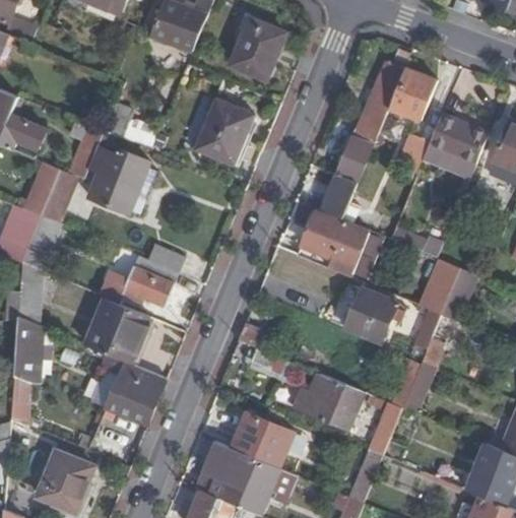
[(0,28),(8,31),(30,42),(37,28),(9,17),(15,0),(0,0),(0,28)]
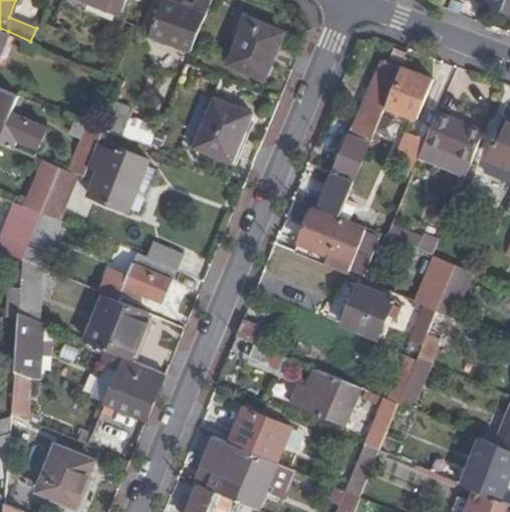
[(88,0),(117,12),(121,0),(88,0)]
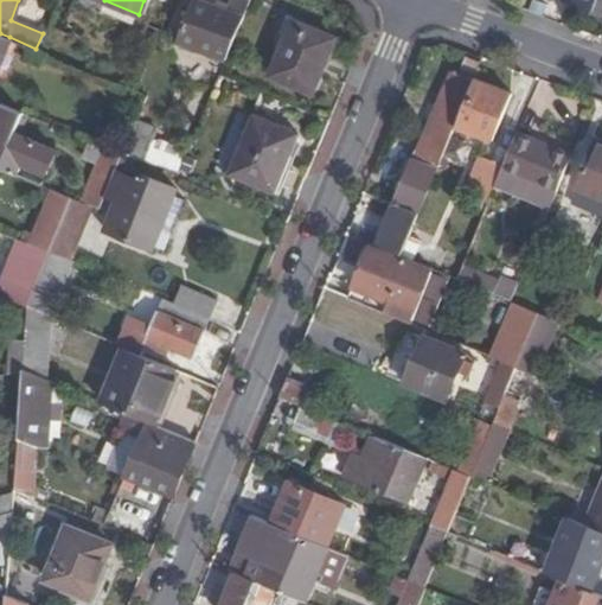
[(223,59),(245,0),(228,0),(221,19),(191,7),(185,25),(191,27),(184,44),(223,59)]
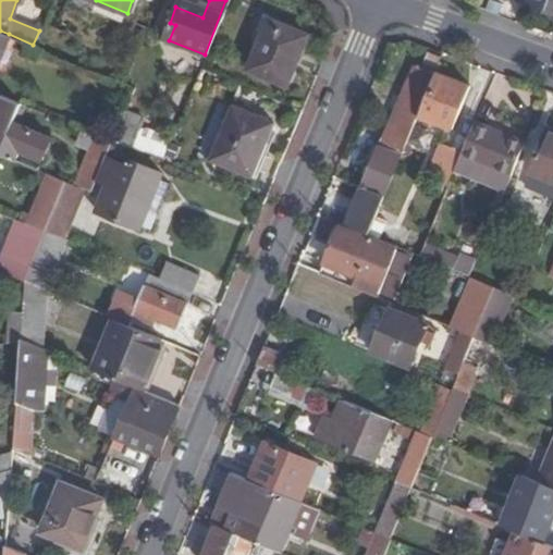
[(528,0),(527,3),(552,13),(552,0),(528,0)]
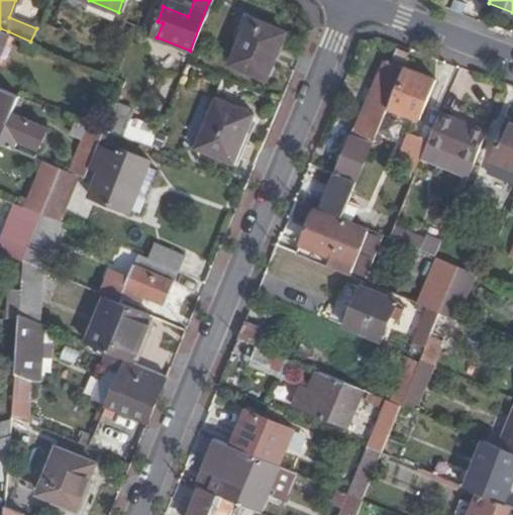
[(265,79),(284,31),(245,17),(227,63),(265,79)]
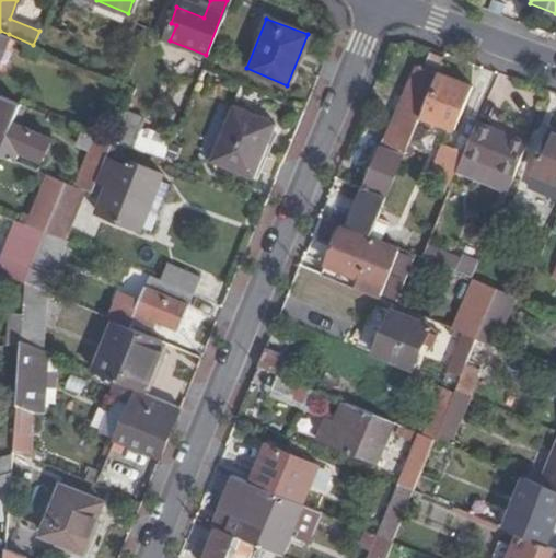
[(0,55),(9,34),(0,31),(0,55)]
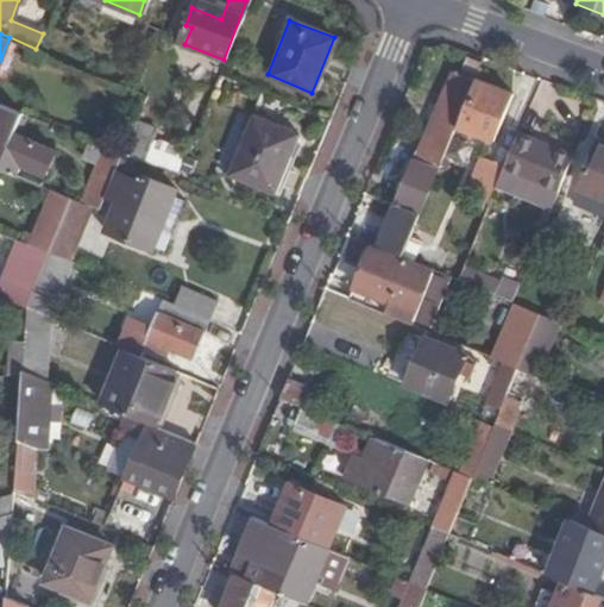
[(454,125),(473,79),(448,67),(392,200),(419,212),(454,125)]
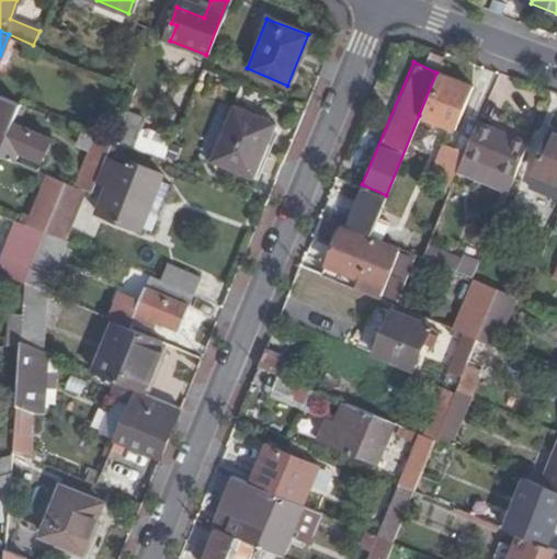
[(468,86),(436,72),(419,115),(451,128),(468,86)]
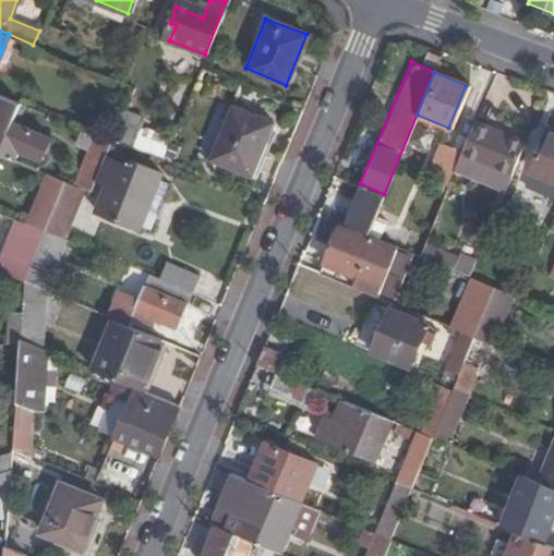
[(0,154),(14,159),(17,150),(40,160),(49,137),(13,122),(21,103),(0,95),(0,154)]
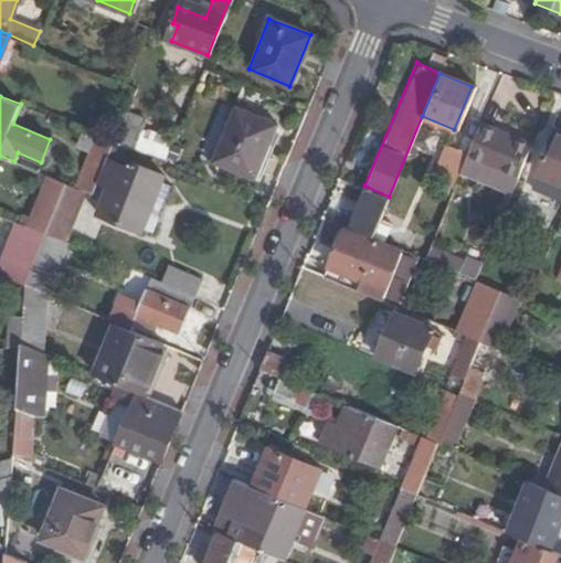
[(252,177),(274,124),(234,108),(213,161),(252,177)]
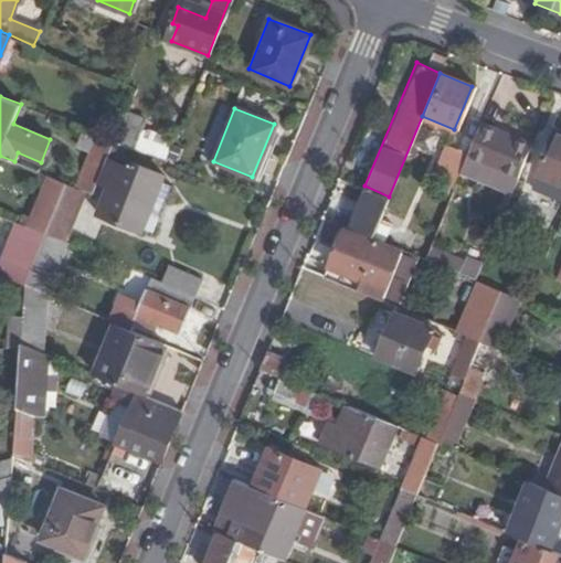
[(112,140),(131,148),(146,117),(124,109),(112,140)]
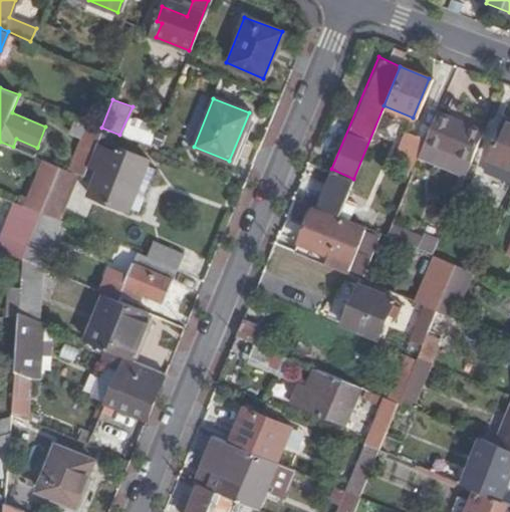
[(481,133),(435,111),(422,143),(417,156),(430,161),(432,159),(437,146),(470,160),(481,133)]
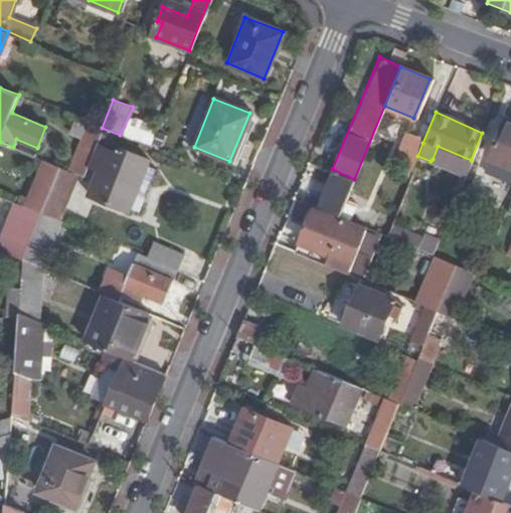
[(510,183),(510,123),(503,120),(482,171),(510,183)]
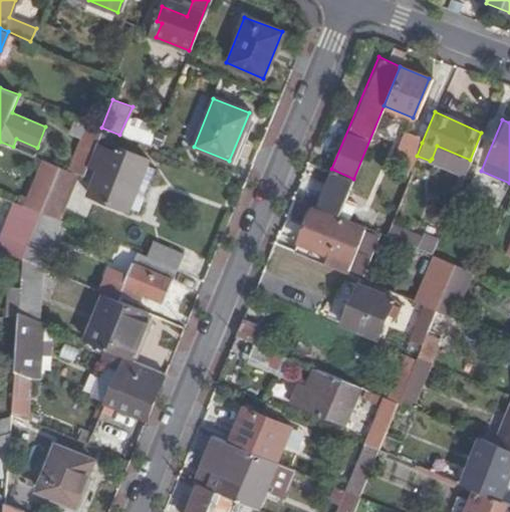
[(66,169),(74,173),(83,176),(101,128),(84,120),(66,169)]
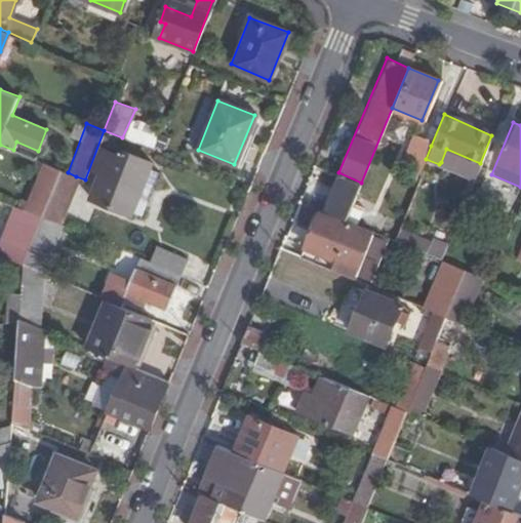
[(426,159),(431,146),(411,137),(401,164),(419,172),(426,159)]
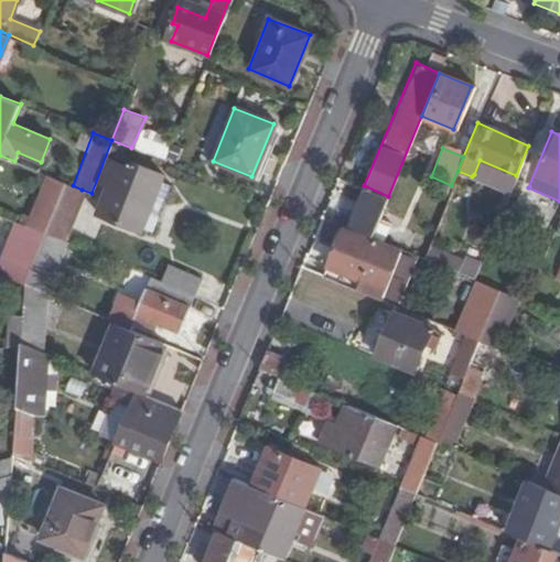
[(139,228),(160,175),(132,163),(129,169),(107,160),(98,181),(108,185),(98,212),(139,228)]
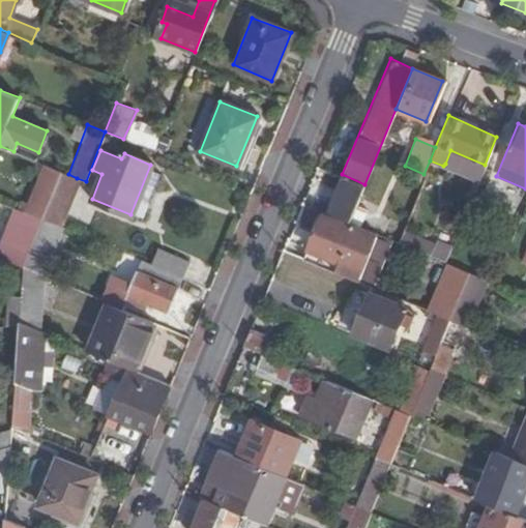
[(479,178),(485,165),(450,150),(445,164),(479,178)]
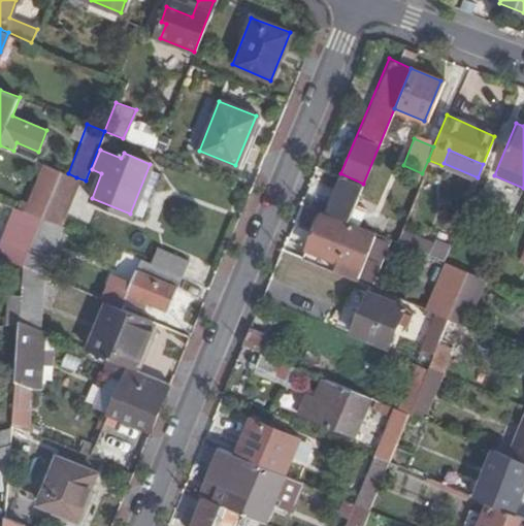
[(42,166),(25,210),(41,218),(60,173),(42,166)]
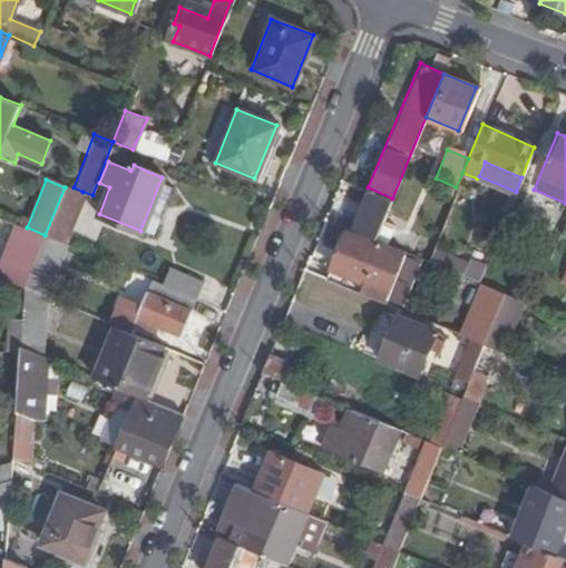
[(65,187),(45,235),(60,242),(72,211),(75,212),(83,192),(74,187),(66,184),(65,187)]
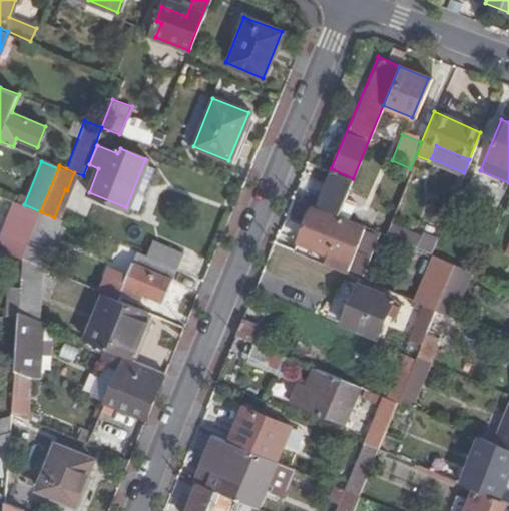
[(314,205),(337,215),(353,178),(331,168),(314,205)]
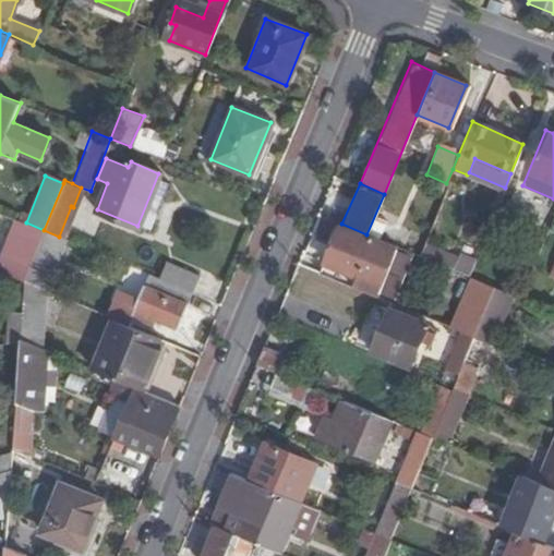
[(0,253),(14,218),(0,213),(0,253)]
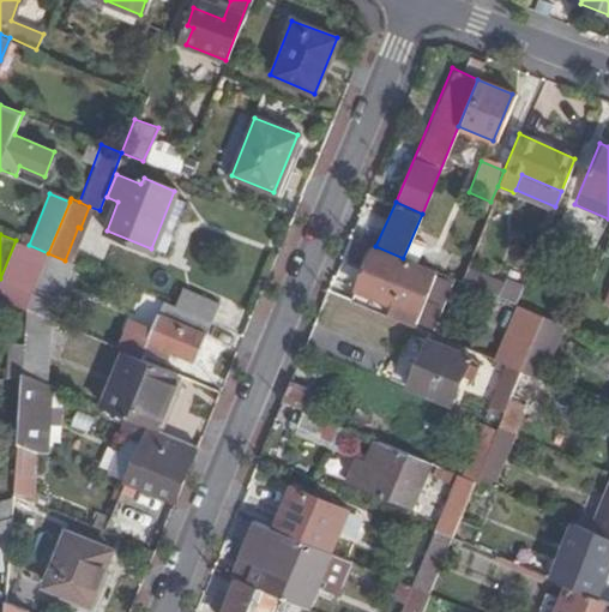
[(0,300),(23,309),(25,310),(30,299),(46,261),(48,253),(29,245),(16,240),(0,279),(0,300)]
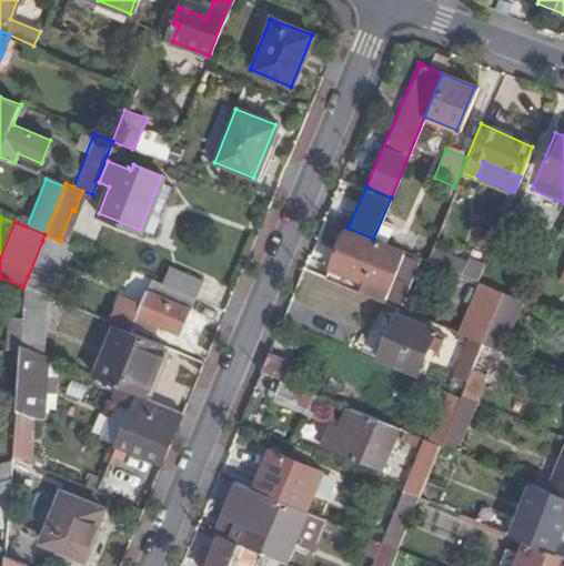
[(384,294),(400,254),(343,233),(329,272),(384,294)]
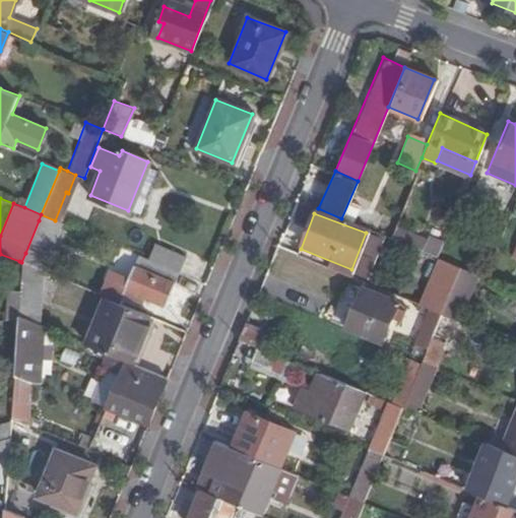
[(39,220),(25,253),(52,263),(57,250),(60,252),(66,237),(63,236),(65,231),(39,220)]
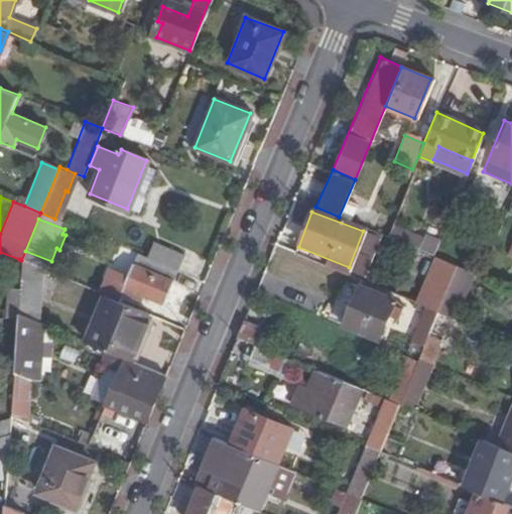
[(394,221),(389,234),(417,244),(422,231),(394,221)]
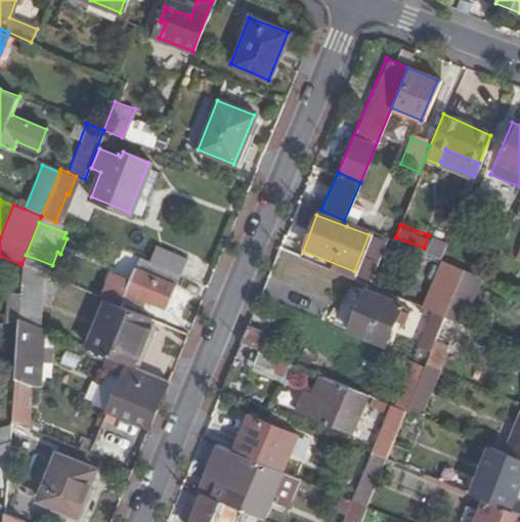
[(441,257),(447,241),(431,234),(425,251),(441,257)]
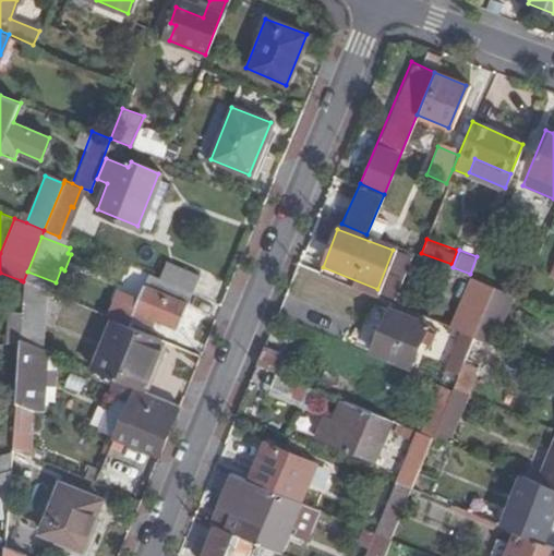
[(158,277),(191,291),(199,274),(165,261),(158,277)]
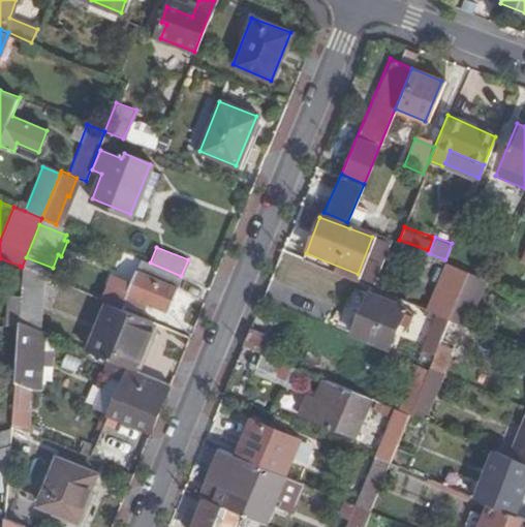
[(18,321),(38,330),(41,275),(22,267),(18,308),(18,321)]
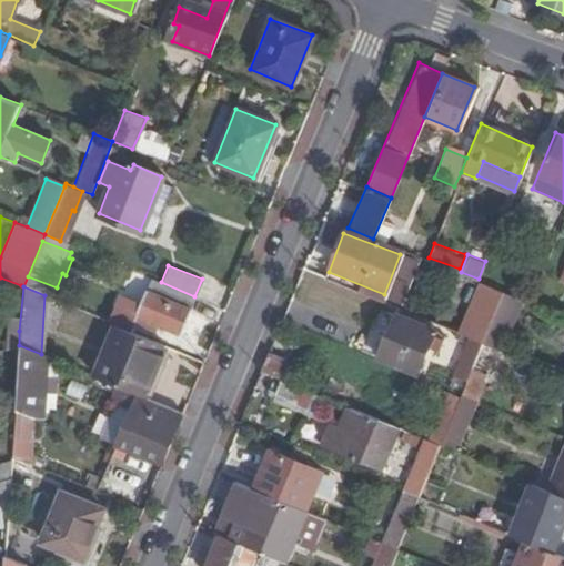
[(179,333),(189,310),(147,292),(133,322),(154,330),(158,324),(179,333)]
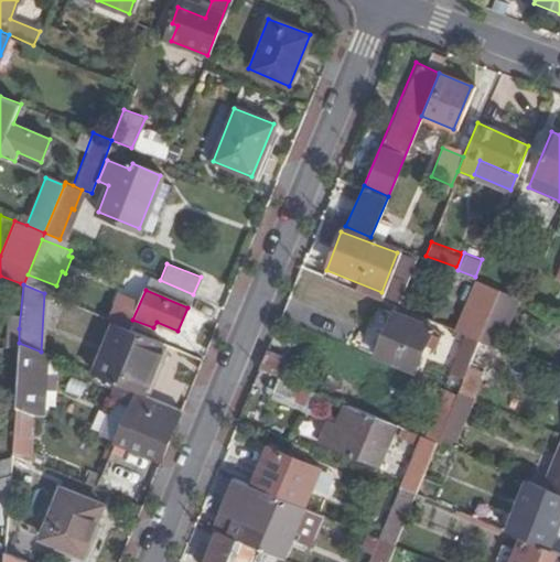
[(394,311),(374,357),(412,373),(418,359),(423,346),(433,349),(439,337),(441,331),(394,311)]
